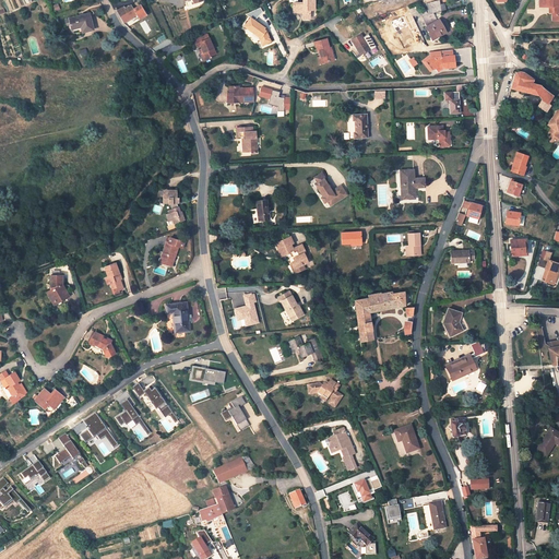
[(302,0),(302,2),(294,3),(294,11),(304,10),(304,12),(304,19),(311,19),(310,10),(316,10),(314,0),(302,0)]
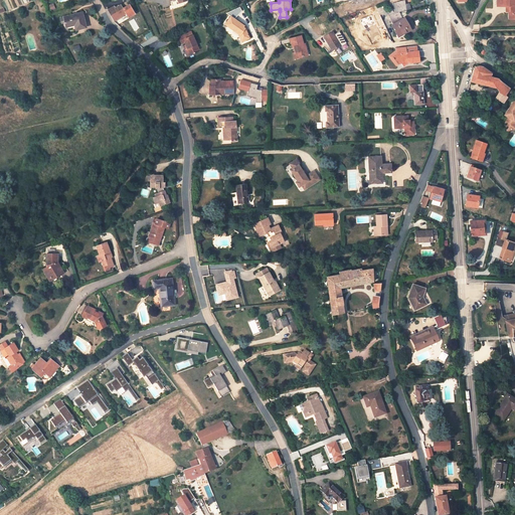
[(514,0),(497,0),(497,6),(506,6),(506,12),(508,11),(509,19),(514,19),(514,0)]
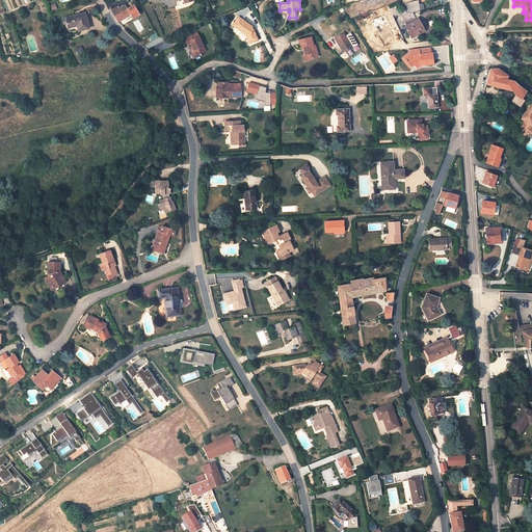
[(419,1),(407,3),(409,14),(414,12),(425,9),(424,3),(420,4),(419,1)]
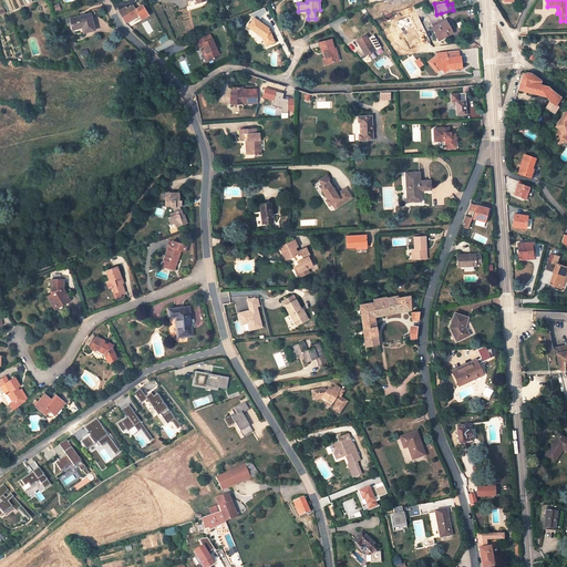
[(142,19),(148,14),(143,4),(135,9),(133,6),(127,8),(126,7),(122,9),(119,11),(125,22),(140,14),(142,19)]
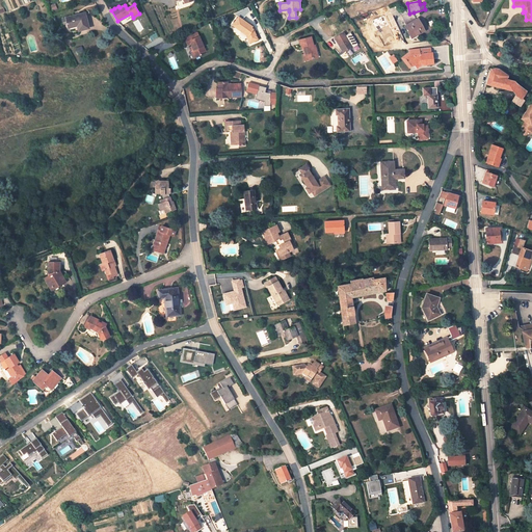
[(85,12),(65,18),(68,24),(70,28),(77,26),(78,31),(89,28),(85,12)]
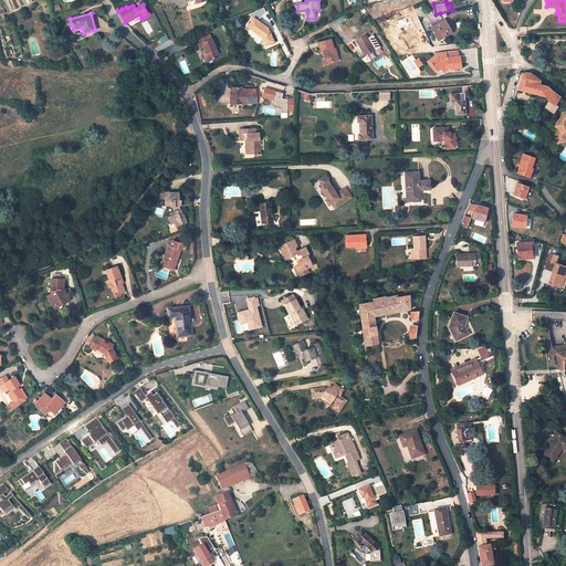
[(431,16),(428,18),(432,27),(431,28),(438,39),(443,35),(444,38),(450,34),(447,29),(449,27),(446,20),(443,21),(440,13),(436,14),(435,14),(431,16)]
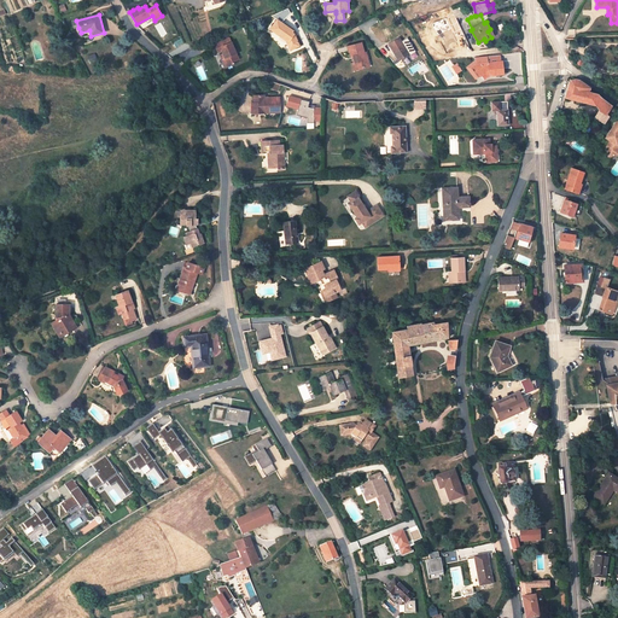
[(270,29),(287,42),(286,45),(290,51),(299,47),(295,36),(293,34),(292,33),(293,31),(278,19),(270,29)]
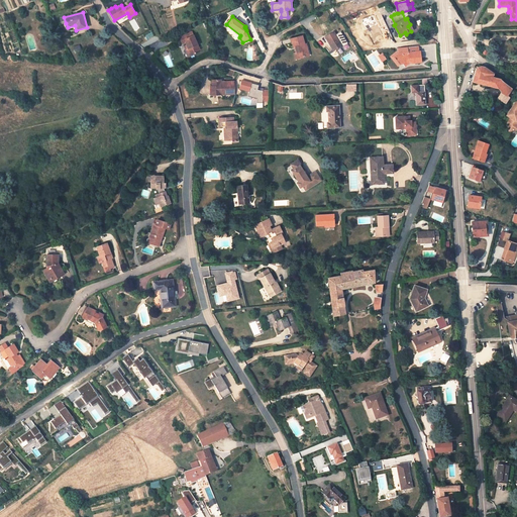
[(325,36),(334,50),(342,44),(334,31),(325,36)]
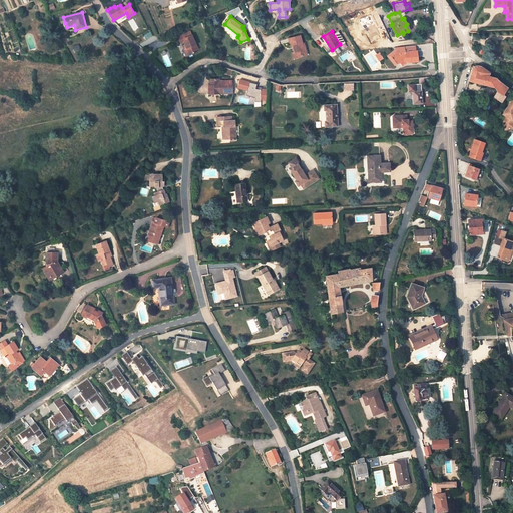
[(178,37),(181,44),(185,42),(187,47),(185,47),(188,55),(199,50),(190,32),(178,37)]
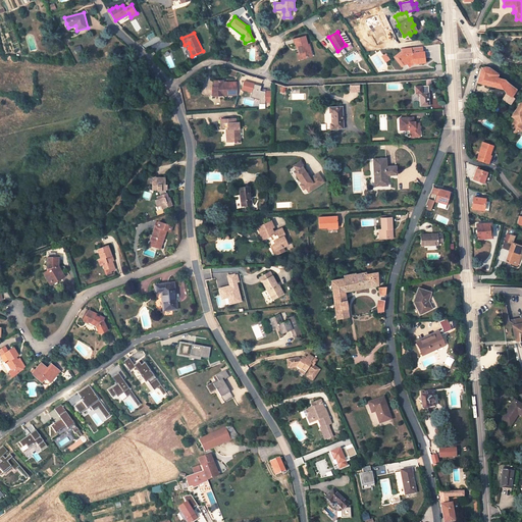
[(305,36),(294,39),(297,48),(299,48),(301,47),(304,58),(312,56),(309,45),(308,45),(305,36)]
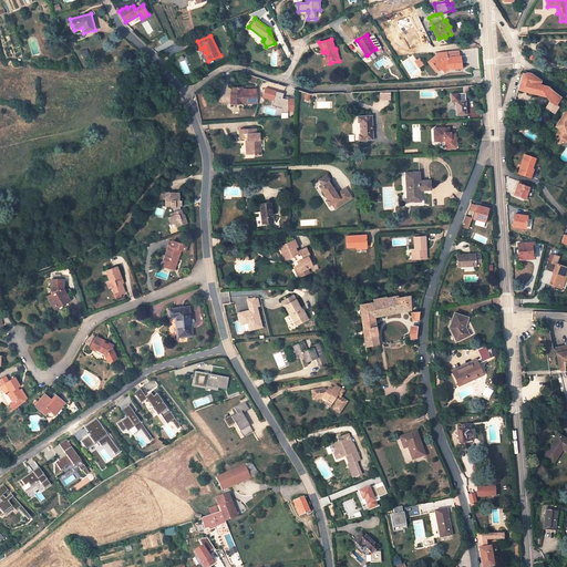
[(436,59),(434,61),(441,71),(442,70),(444,73),(449,70),(449,68),(452,68),(452,70),(462,69),(461,57),(460,58),(447,59),(447,58),(436,59)]
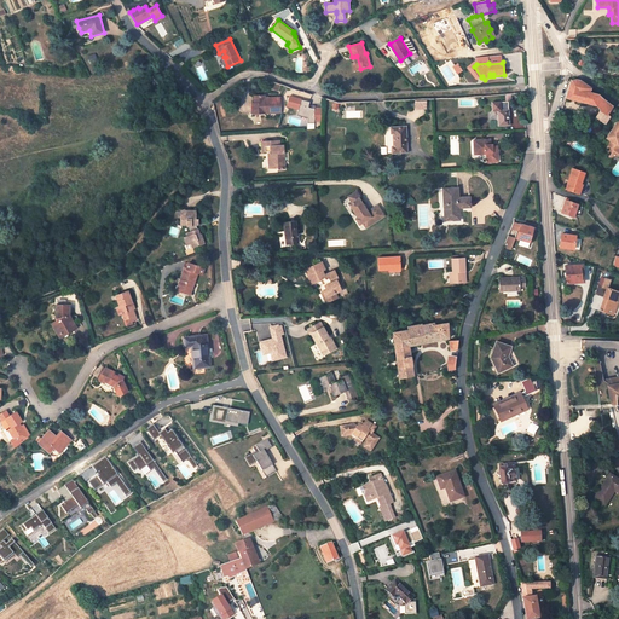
[(458,63),(452,67),(457,74),(463,70),(458,63)]
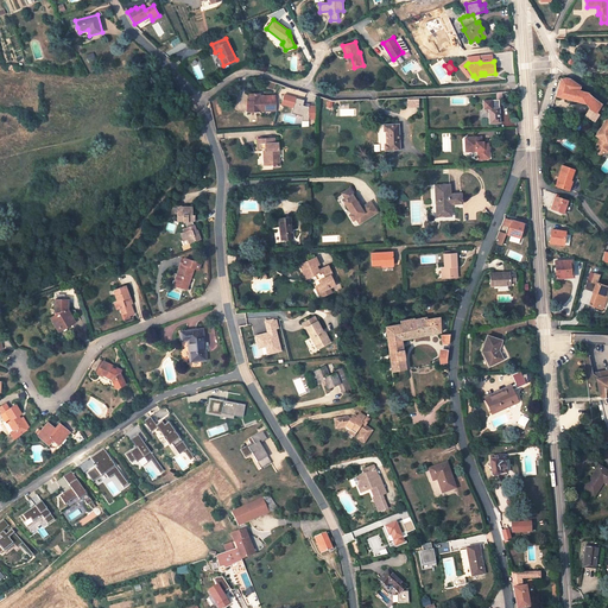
[(589,109),(586,115),(594,121),(599,114),(596,112),(601,103),(588,93),(578,89),(581,87),(569,78),(568,78),(567,77),(564,77),(563,78),(562,78),(561,80),(556,95),(584,102),(589,109)]
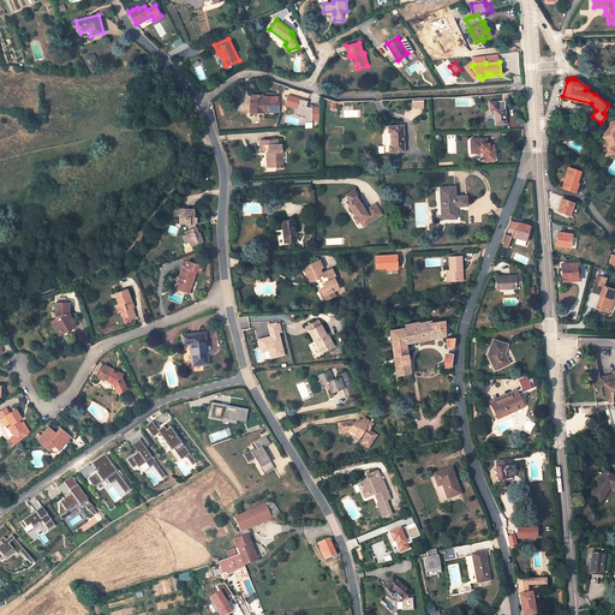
[(262,95),(252,95),(252,102),(250,102),(251,113),(278,112),(278,97),(262,97),(262,95)]
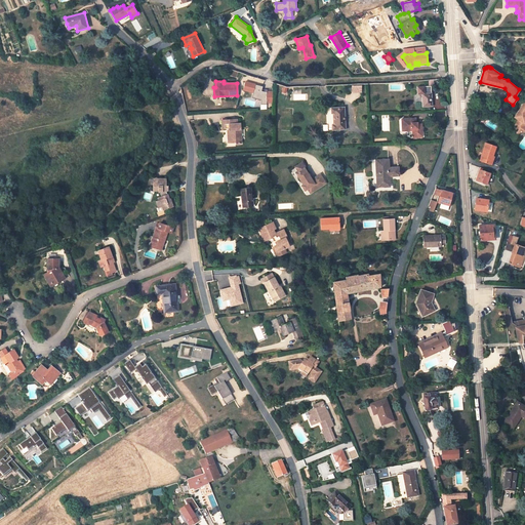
[(263,86),(245,81),(243,89),(252,92),(250,96),(260,99),(259,104),(266,105),(266,103),(272,103),(272,92),(267,91),(267,90),(264,90),(264,91),(261,91),(263,86)]
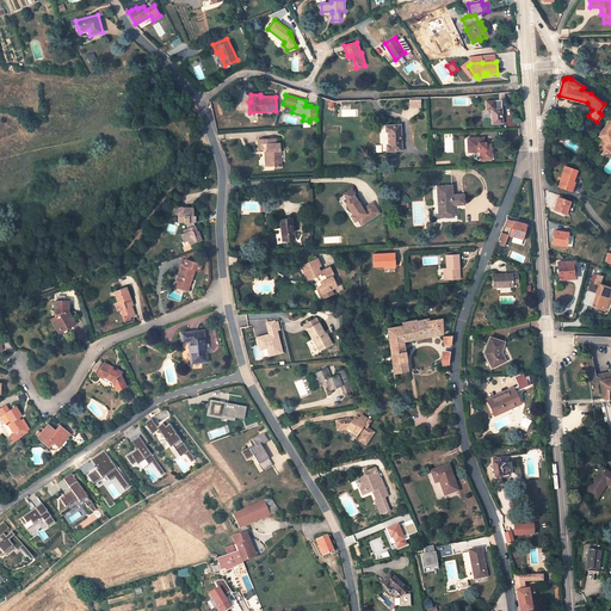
[(501,100),(486,102),(486,110),(491,109),(492,124),(503,123),(501,100)]
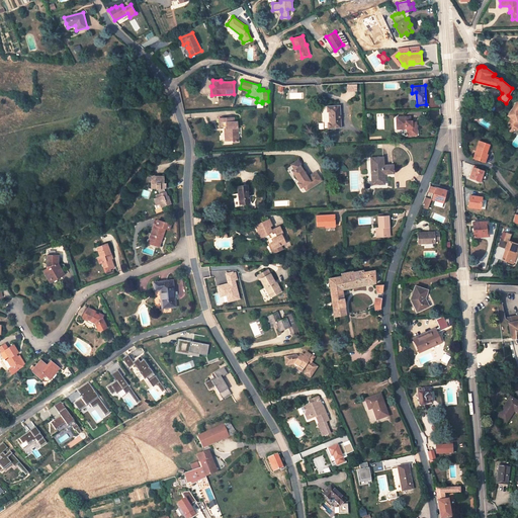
[(517,99),(508,115),(512,117),(508,122),(510,131),(517,128),(517,125),(517,124),(517,120),(517,118),(517,99)]
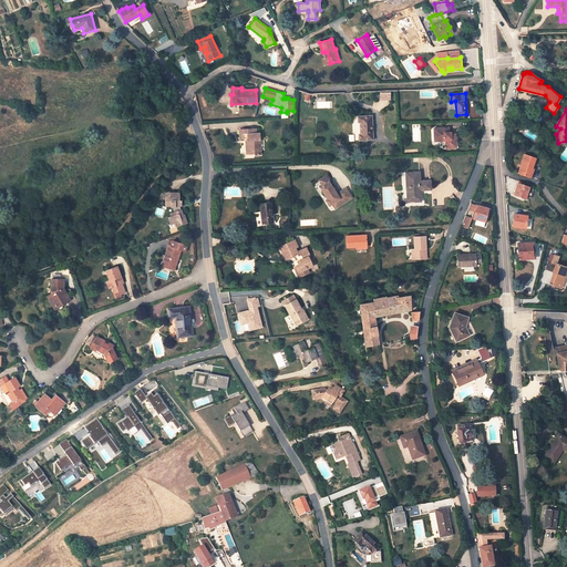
[(372,115),(358,116),(358,123),(359,122),(360,134),(358,134),(359,141),(373,140),(372,115)]
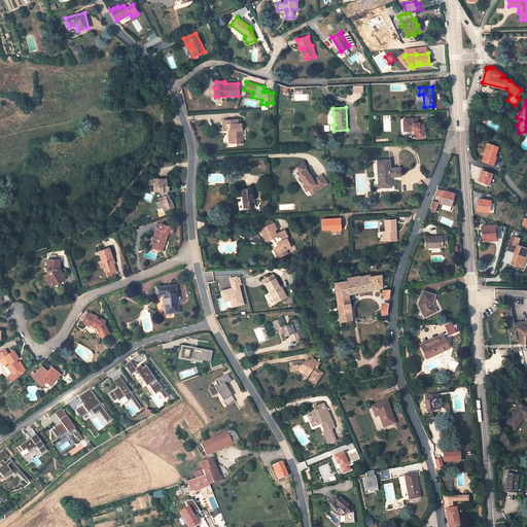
[(238,119),(223,120),(223,129),(231,128),(231,131),(232,131),(232,134),(231,134),(231,143),(236,143),(236,144),(242,144),(241,124),(238,124),(238,119)]
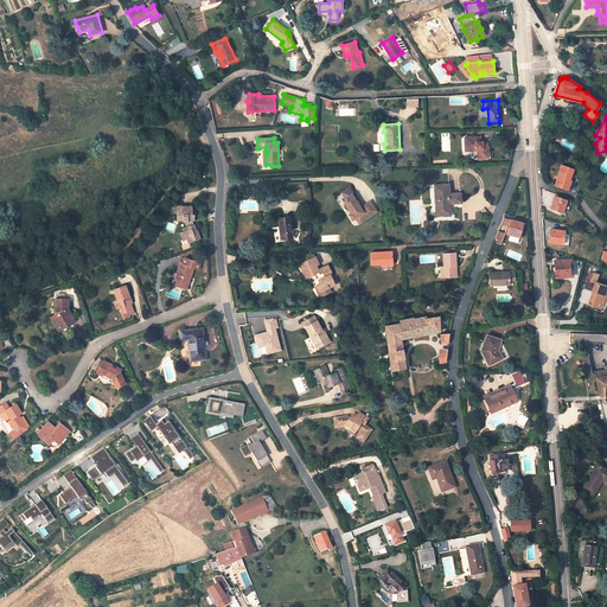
[(478,138),(465,138),(465,145),(468,145),(468,151),(477,151),(478,159),(489,158),(487,144),(483,144),(483,141),(480,141),(478,142),(478,138)]
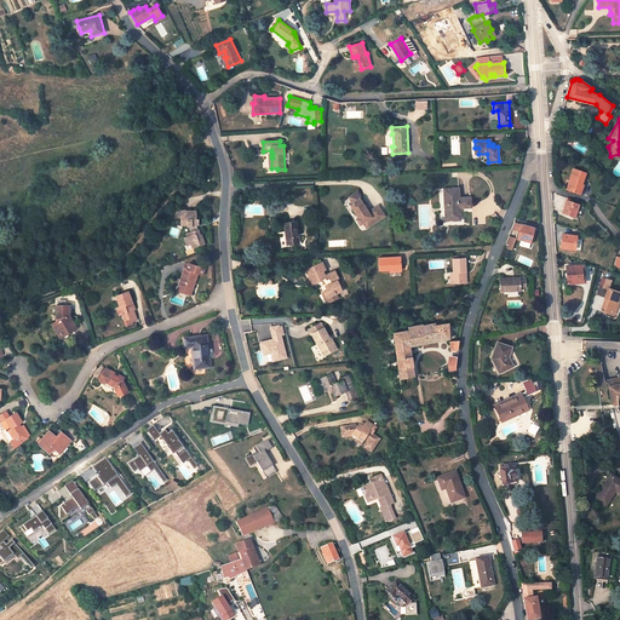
[(574,168),(567,189),(577,193),(580,184),(581,184),(585,173),(574,168)]
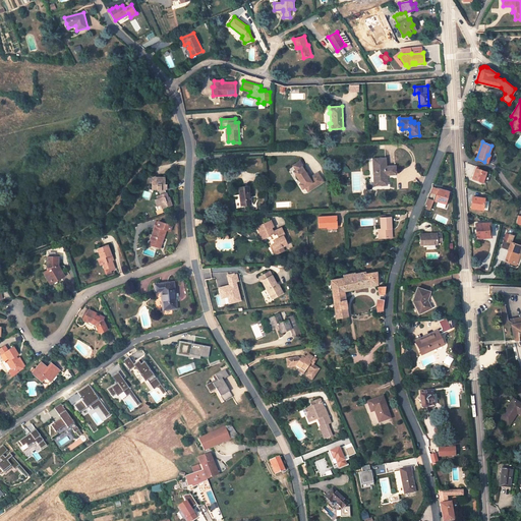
[(386,158),(372,159),(373,182),(377,181),(377,185),(387,185),(387,177),(386,177),(385,175),(396,174),(395,166),(386,167),(386,158)]
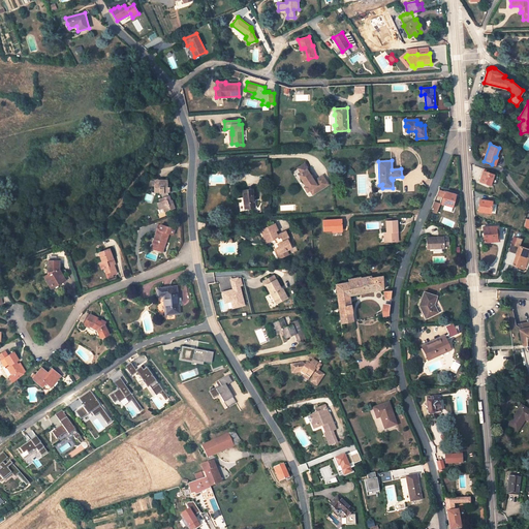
[(314,183),(307,169),(308,168),(305,163),(300,166),(303,172),(300,174),(298,175),(305,186),(303,188),(306,192),(309,190),(312,188),(315,193),(328,185),(323,178),(314,183)]
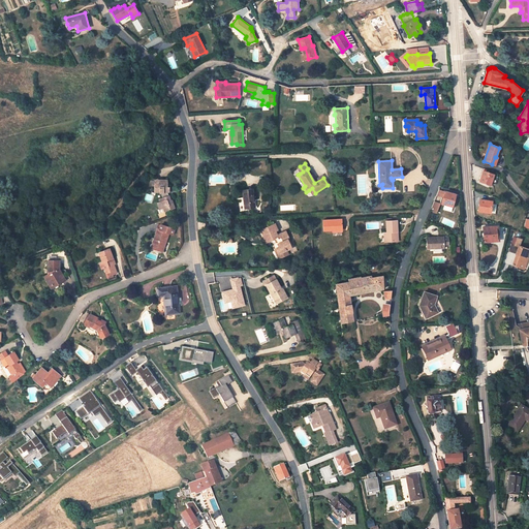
[(483,169),(479,181),(490,185),(494,174),(483,169)]
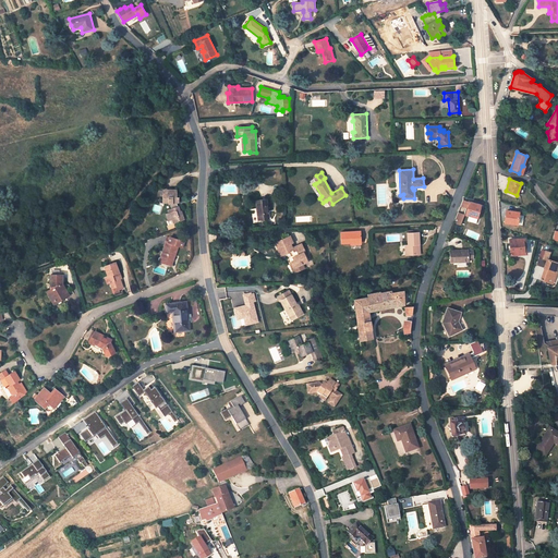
[(169,213),(171,219),(173,219),(174,222),(184,219),(181,211),(180,211),(179,206),(177,207),(176,203),(178,203),(178,198),(176,198),(177,190),(167,190),(167,193),(165,193),(162,193),(162,203),(170,203),(172,208),(170,209),(170,211),(169,213)]
